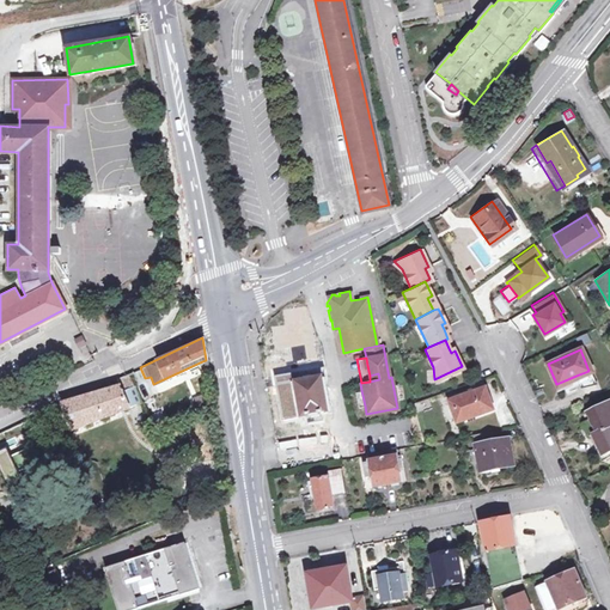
[(327,410),(321,376),(319,367),(299,371),(300,378),(294,379),(300,415),(302,422),(322,419),(321,412),(327,410)]
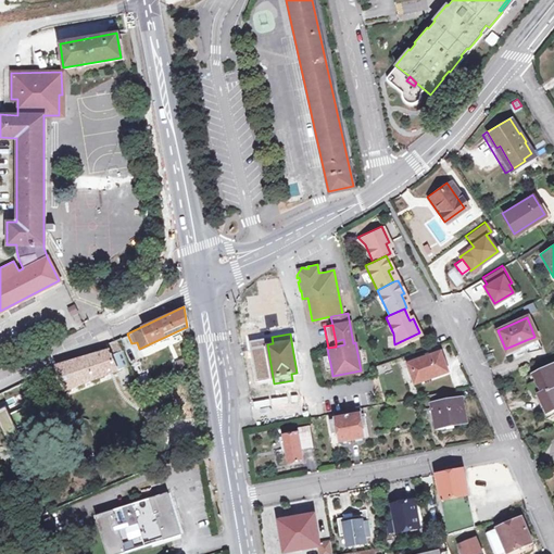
[(528,344),(526,340),(505,349),(507,353),(528,344)]
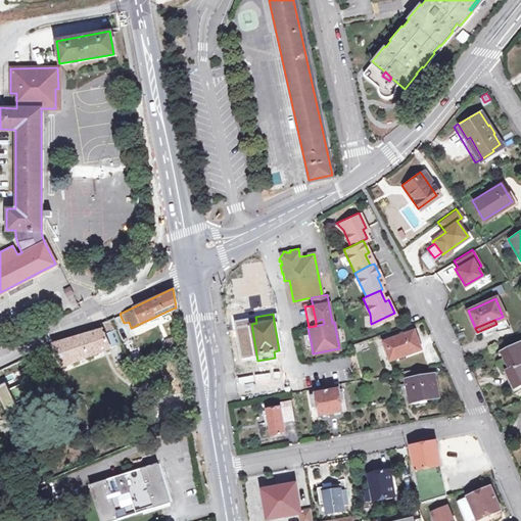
[(108,347),(104,335),(101,329),(51,344),(59,367),(108,347)]
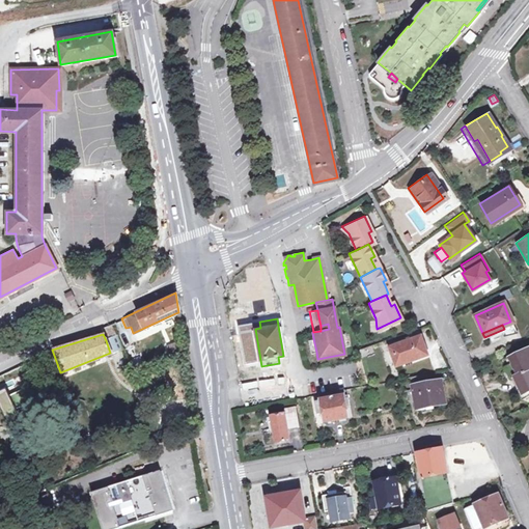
[(387,345),(394,364),(425,353),(418,334),(387,345)]
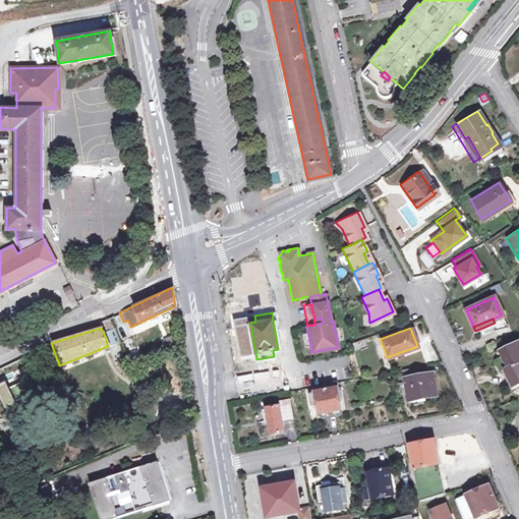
[(114,330),(104,334),(108,346),(120,341),(114,330)]
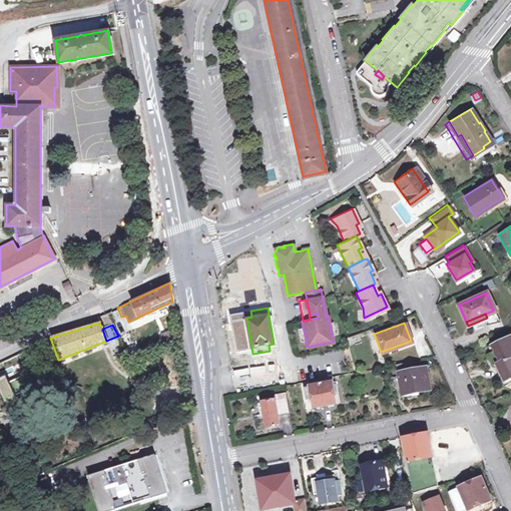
[(303,327),(297,328),(300,341),(306,340),(303,327)]
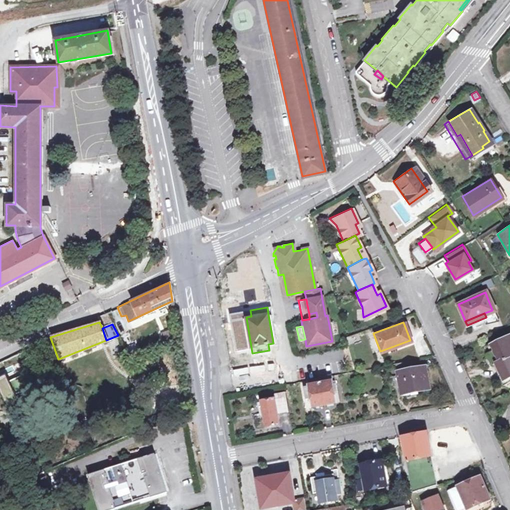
[(163,344),(176,340),(174,329),(161,332),(163,344)]
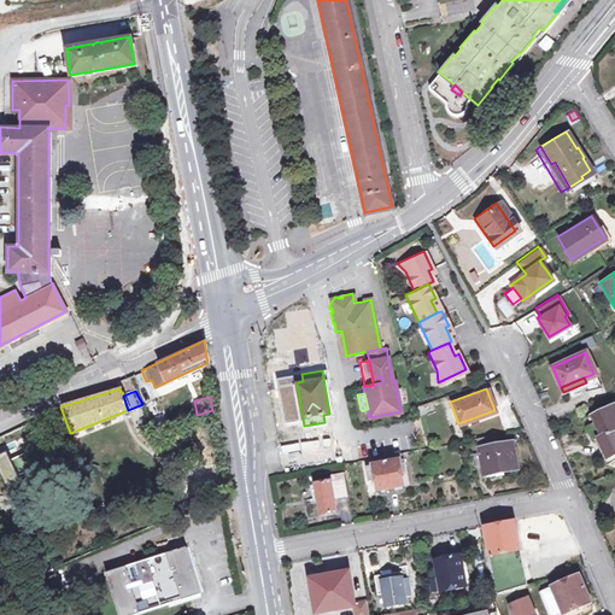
[(614,403),(591,414),(601,434),(596,435),(605,455),(614,450),(614,403)]
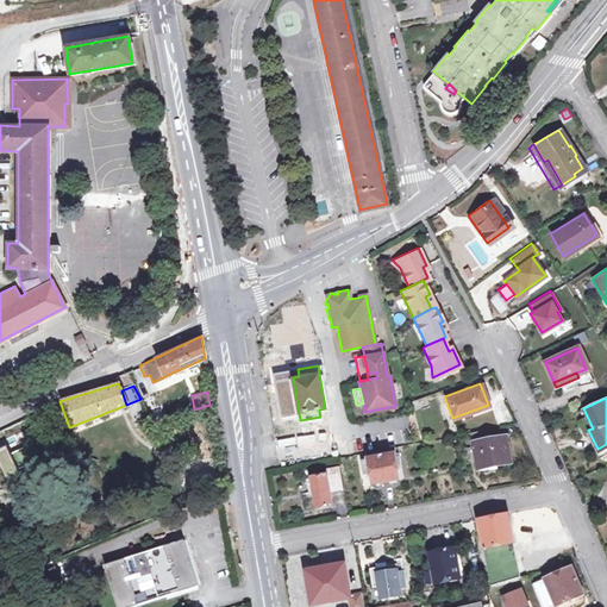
[(148,412),(152,423),(158,421),(152,410),(148,412)]
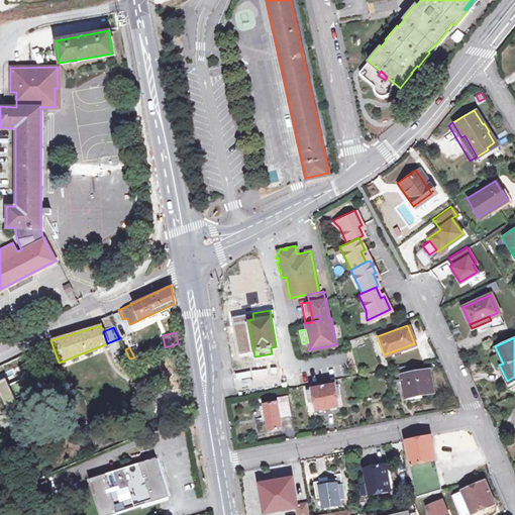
[(411,372),(423,370),(422,362),(410,364),(411,372)]
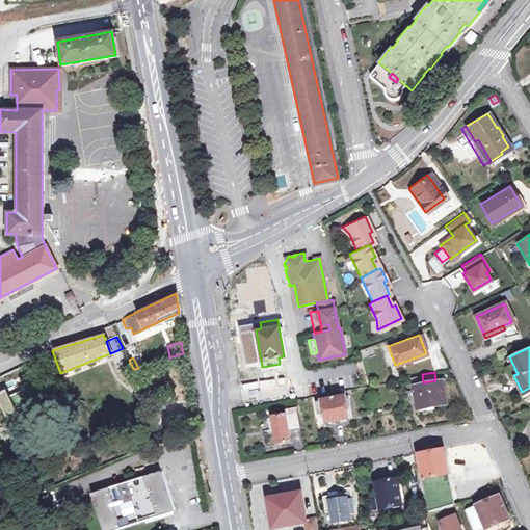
[(415,407),(422,406),(444,402),(440,379),(435,380),(423,382),(422,374),(404,378),(405,391),(413,390),(415,407)]
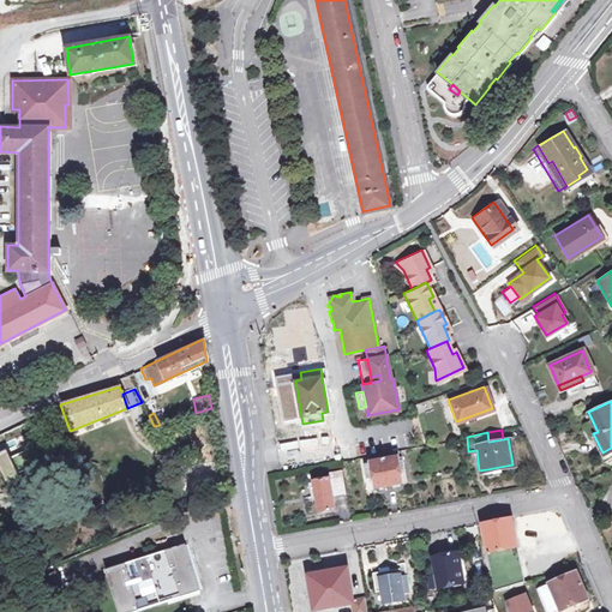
[(382,453),(383,459),(388,484),(402,481),(396,450),(382,453)]
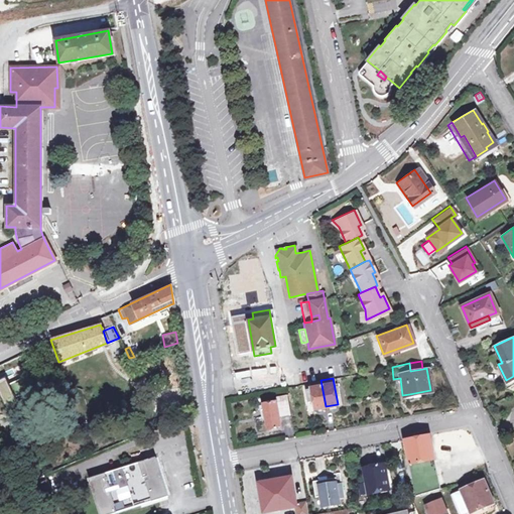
[(326,406),(322,385),(320,380),(309,382),(310,387),(304,388),(306,400),(312,399),(314,408),(326,406)]
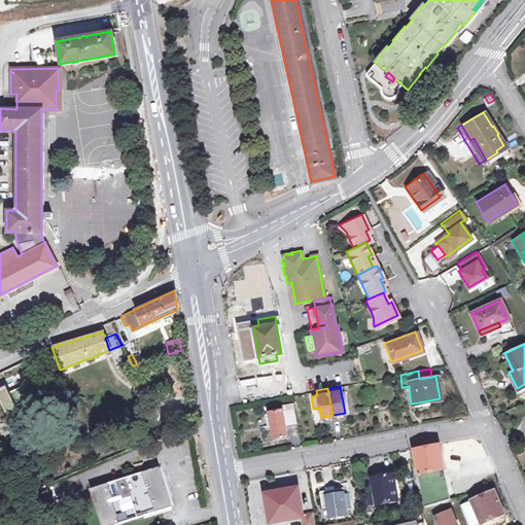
[(268,412),(272,438),(286,435),(284,423),(294,422),(291,404),(281,406),(282,410),(268,412)]
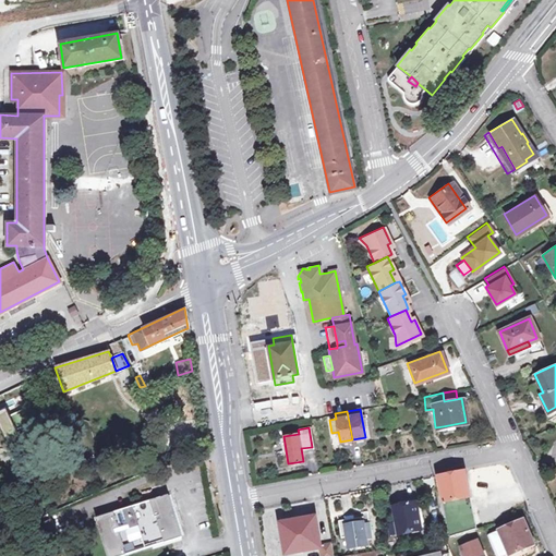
[(448,535),(454,534),(474,528),(463,469),(436,474),(448,535)]
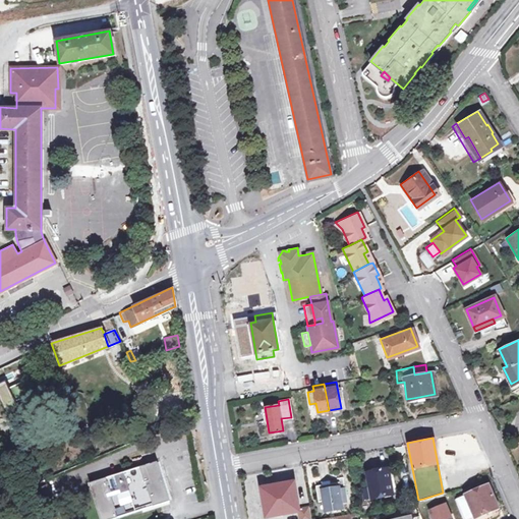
[(99,518),(106,518),(168,500),(156,461),(88,482),(99,518)]
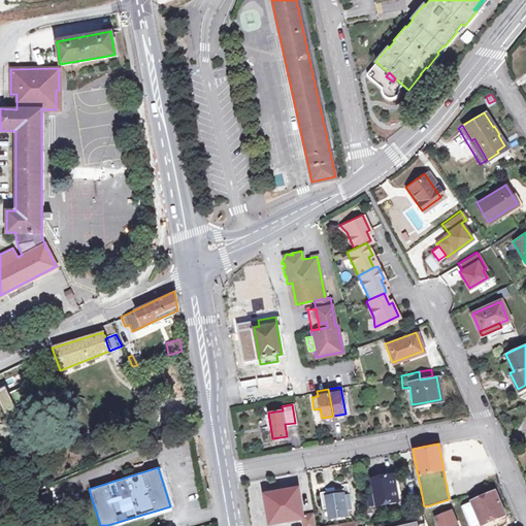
[(393,473),(370,478),(373,493),(366,494),(368,504),(397,498),(393,473)]
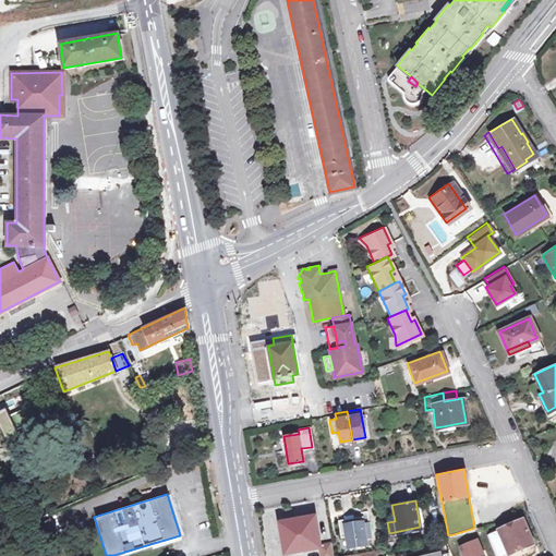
[(275,518),(281,553),(321,546),(321,543),(314,511),(275,518)]
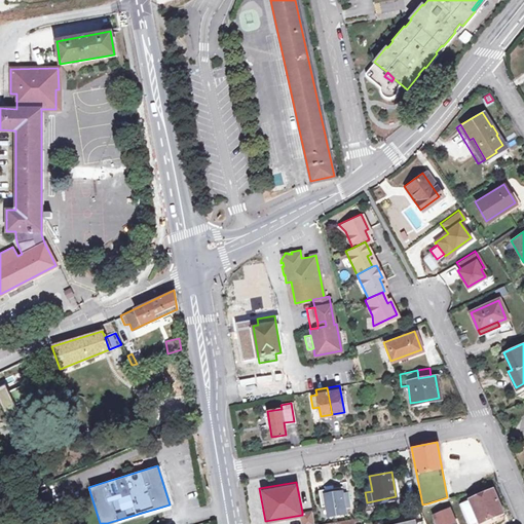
[(317,489),(321,506),(325,504),(327,515),(345,512),(344,507),(349,506),(347,492),(341,493),(340,485),(317,489)]
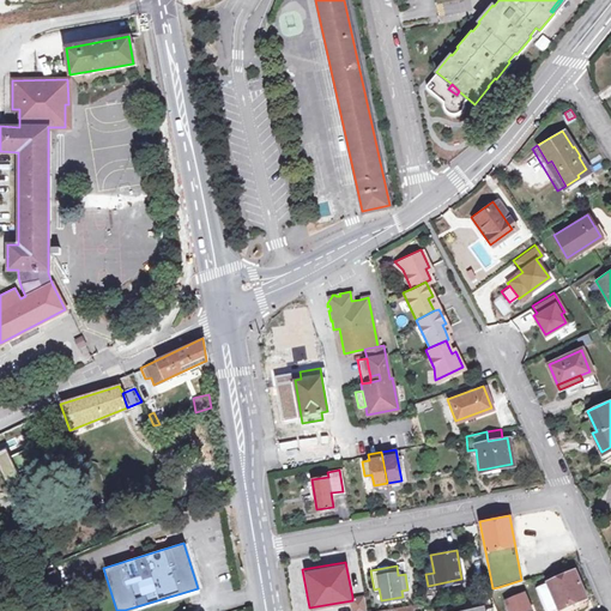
[(574,568),(545,581),(533,586),(543,610),(549,610),(586,597),(574,568)]
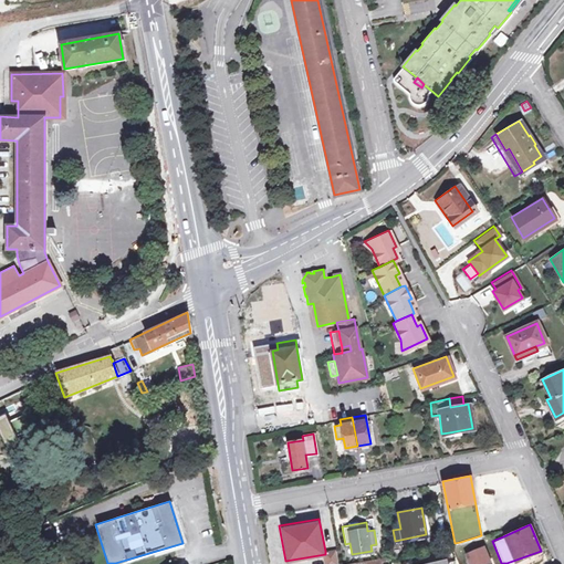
[(56,542),(50,525),(37,532),(44,549),(56,542)]
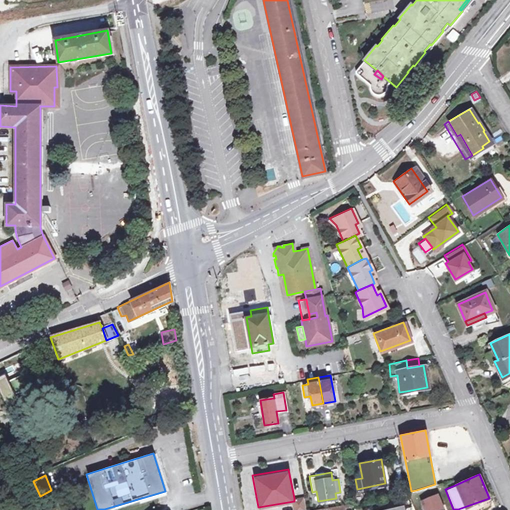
[(442,509),(436,494),(421,501),(424,509),(442,509)]
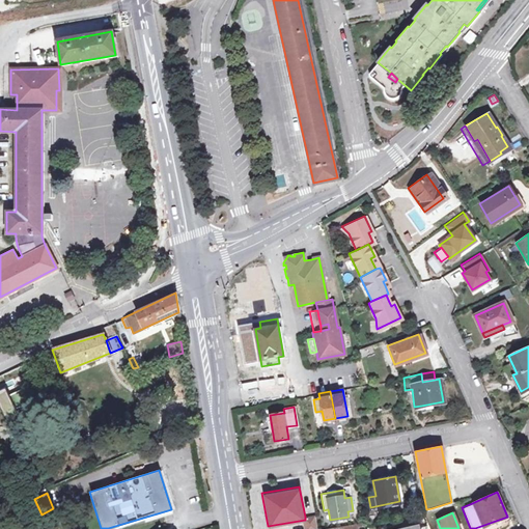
[(306,528),(317,528),(318,528),(316,516),(305,517),(305,520),(306,528)]
